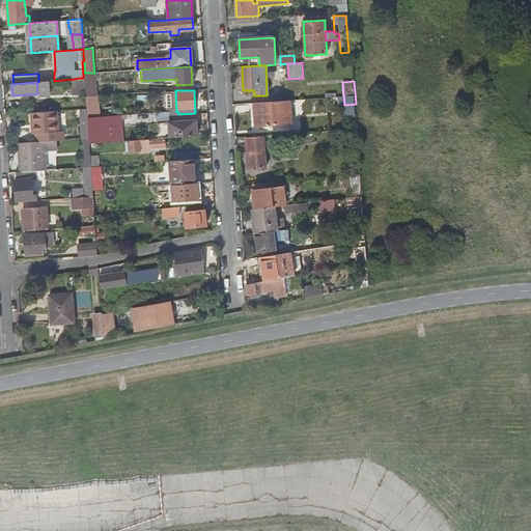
[(290,123),(289,101),(254,103),(255,126),(290,123)]
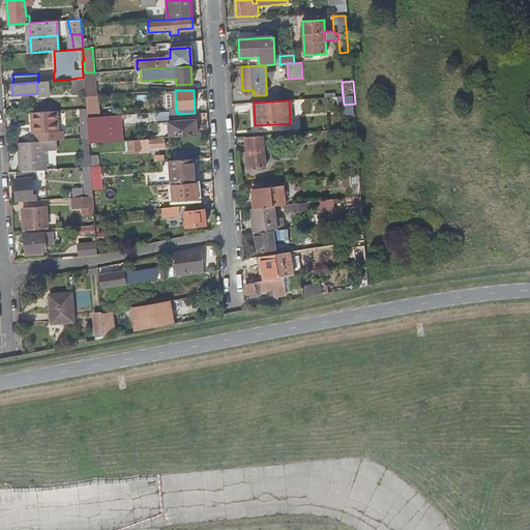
[(101,143),(99,116),(87,117),(89,137),(89,143),(101,143)]
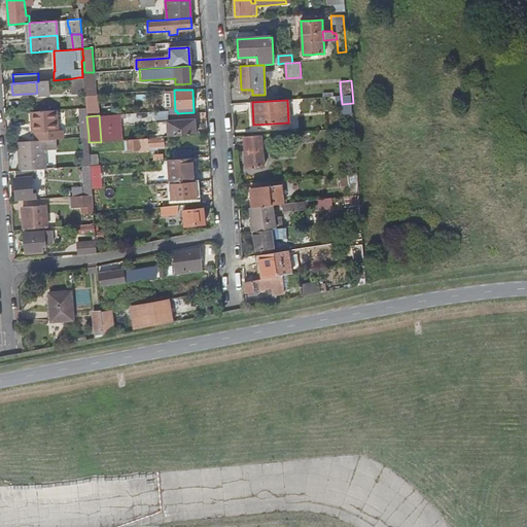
[(167,123),(168,137),(196,135),(195,120),(167,123)]
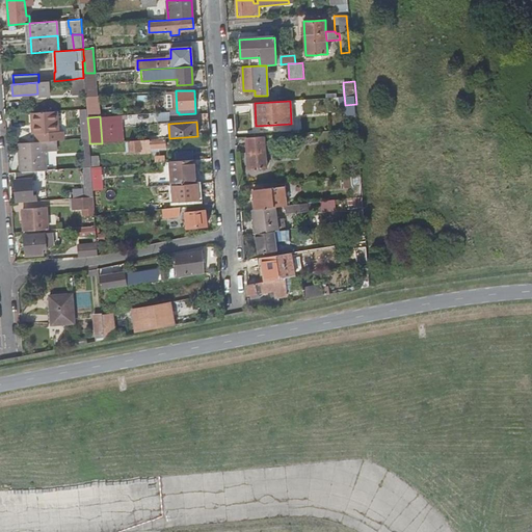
[(30,127),(16,127),(17,137),(30,136),(30,127)]
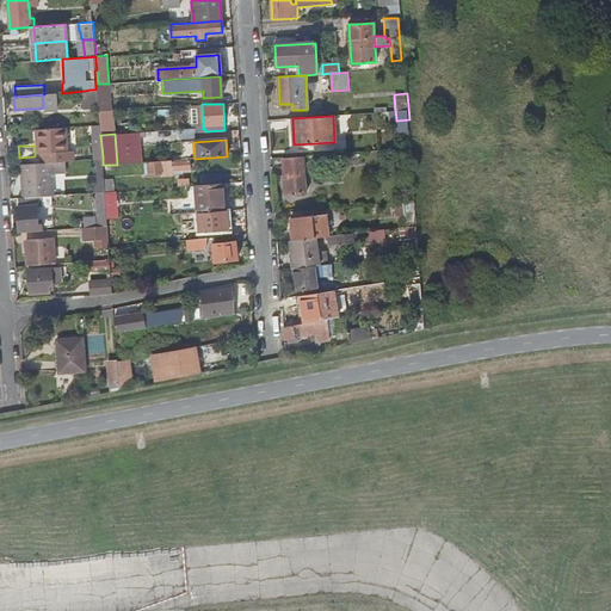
[(190,159),(147,162),(148,174),(160,174),(160,176),(180,174),(180,171),(190,171),(190,159)]
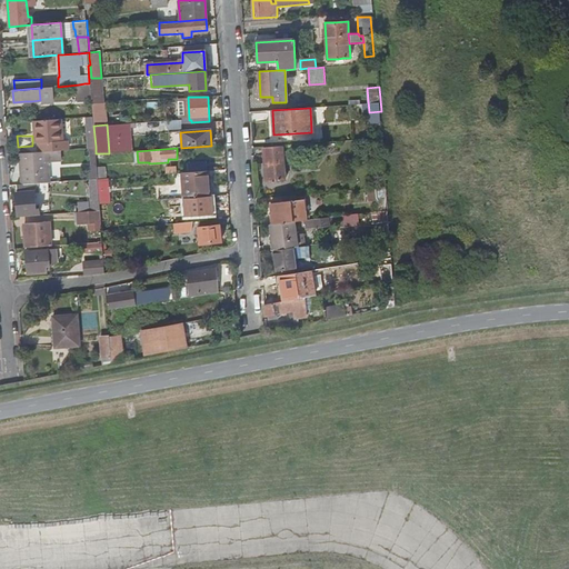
[(282,148),(265,149),(267,182),(285,181),(282,148)]
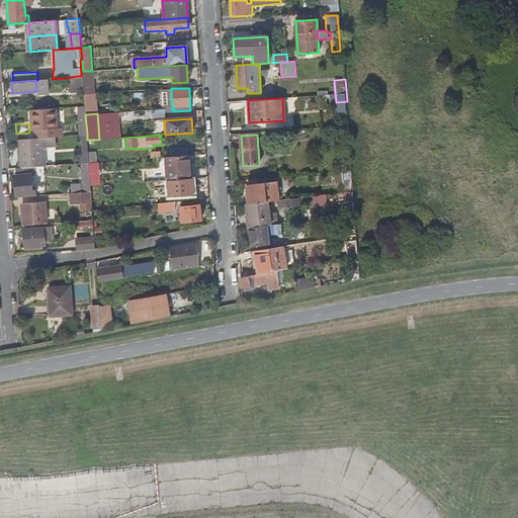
[(17,140),(19,168),(33,167),(45,166),(44,148),(55,148),(54,137),(42,138),(17,140)]
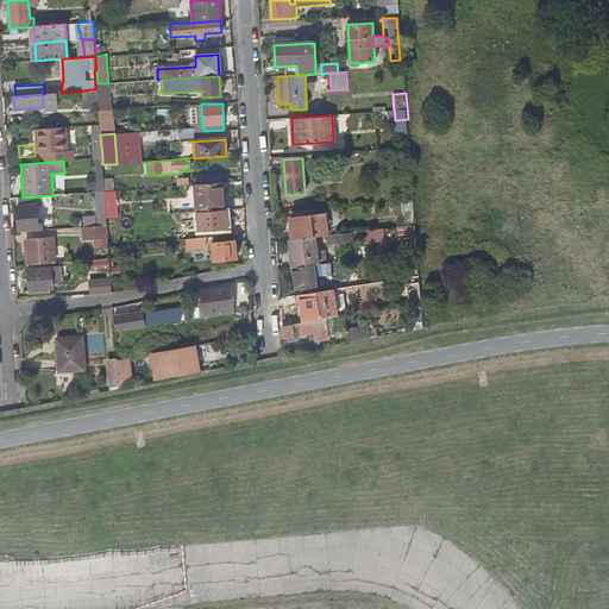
[(203,183),(221,182),(220,173),(203,174),(203,183)]
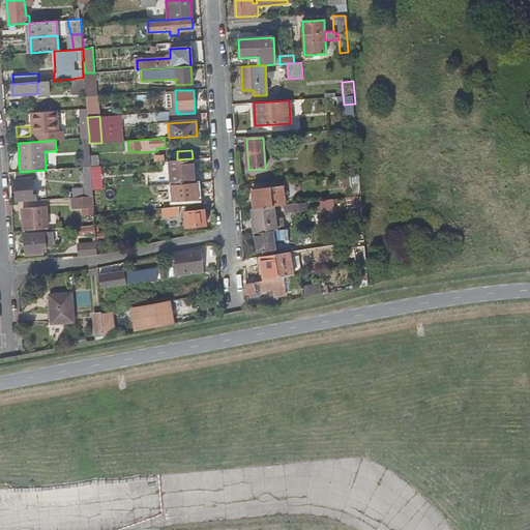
[(90,153),(85,154),(81,154),(82,167),(91,167),(90,153)]
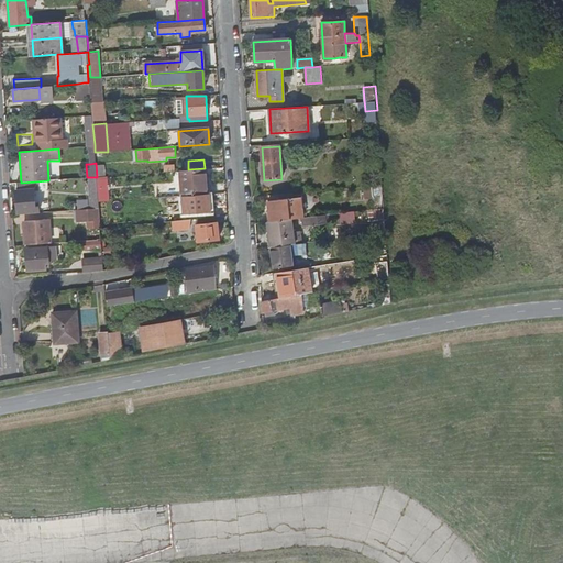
[(179,170),(181,197),(190,196),(207,195),(205,168),(188,169),(179,170)]
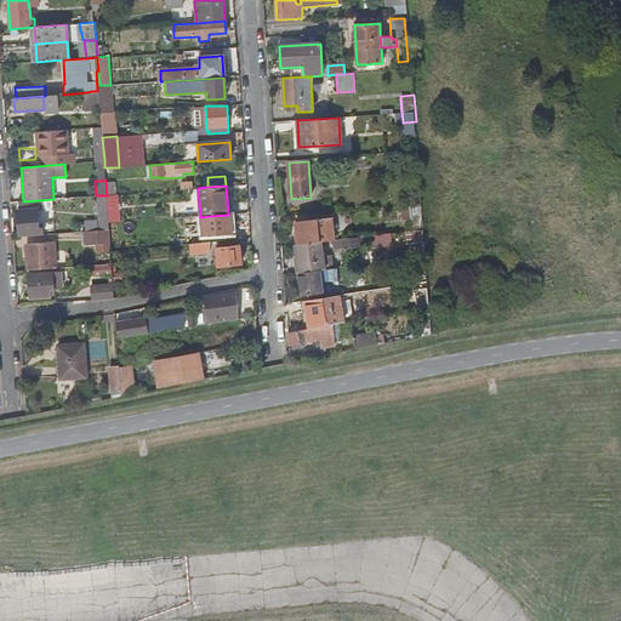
[(108,224),(119,223),(118,198),(107,199),(108,224)]
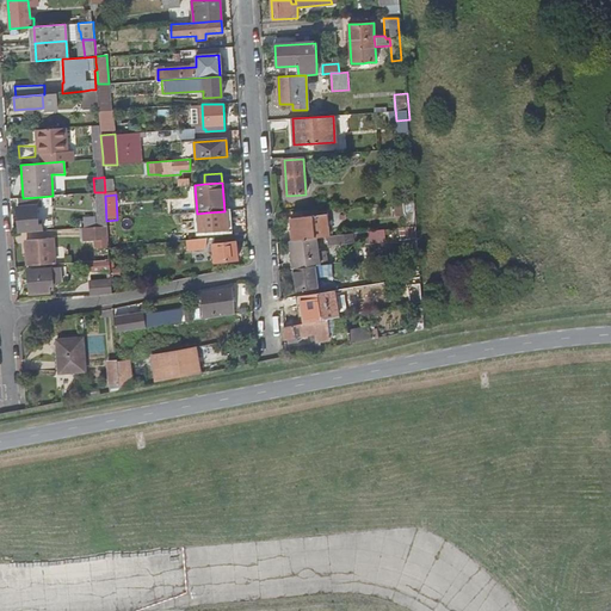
[(20,233),(42,232),(42,224),(37,224),(36,207),(41,205),(39,197),(23,198),(18,198),(19,207),(18,207),(18,227),(20,227),(20,233)]
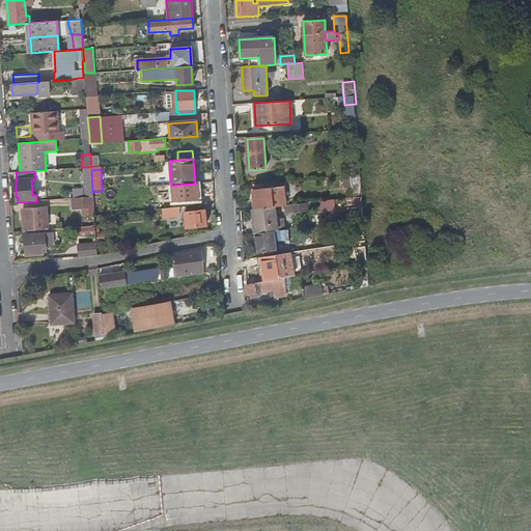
[(361,174),(352,175),(353,198),(362,197),(361,174)]
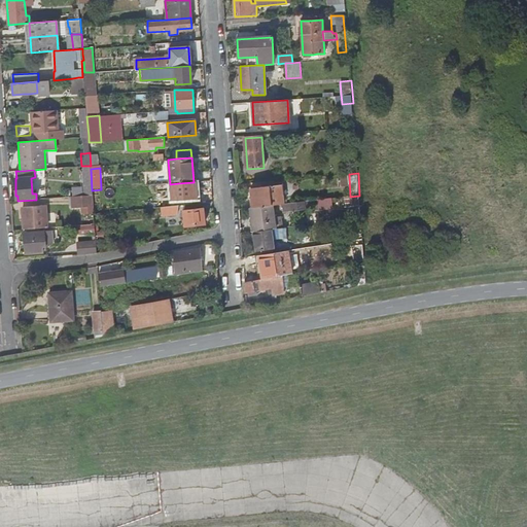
[(172,200),(197,199),(197,191),(196,181),(194,182),(178,183),(178,188),(171,188),(172,200)]
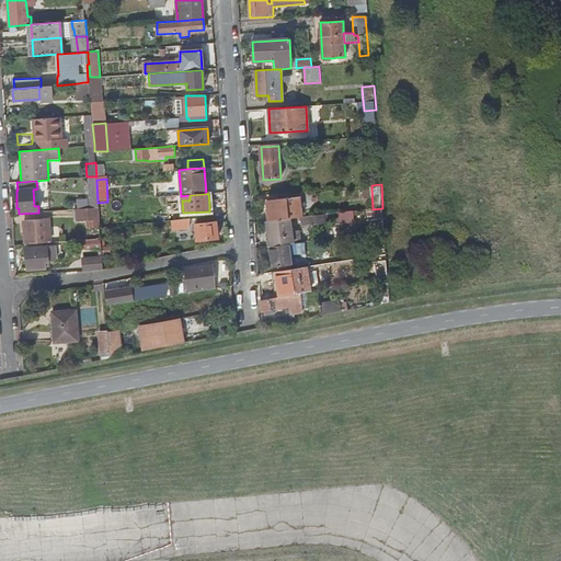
[(292,219),(301,218),(299,197),(284,199),(284,196),(279,196),(279,199),(266,202),(268,221),(292,219)]
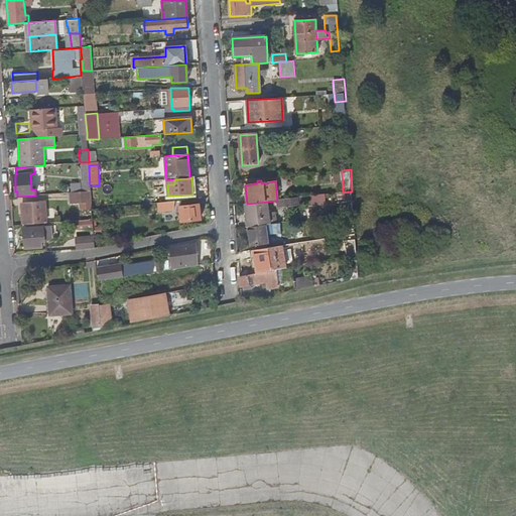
[(91,191),(70,192),(71,203),(92,202),(91,191)]
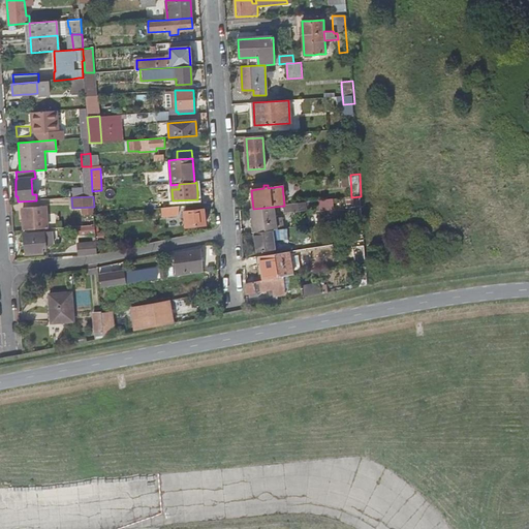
[(306,203),(307,211),(316,210),(315,201),(306,203)]
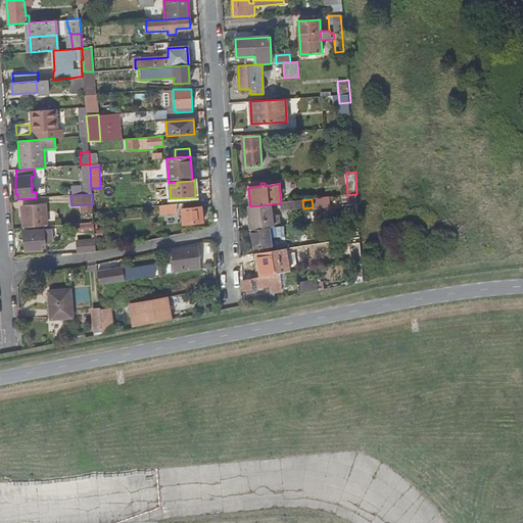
[(283,211),(303,208),(302,200),(282,202),(283,211)]
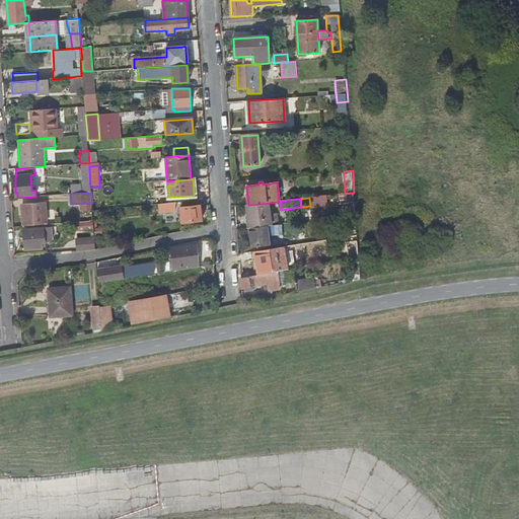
[(173,210),(175,203),(158,205),(158,211),(173,210)]
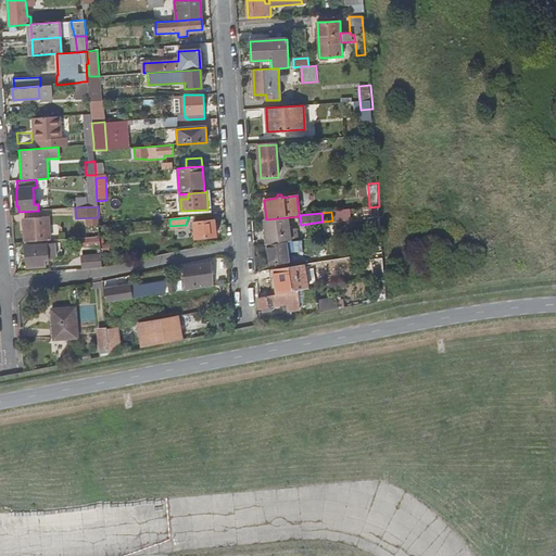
[(291,238),(298,237),(297,229),(290,229),(289,217),(266,219),(265,219),(267,244),(287,242),(291,241),(291,238)]
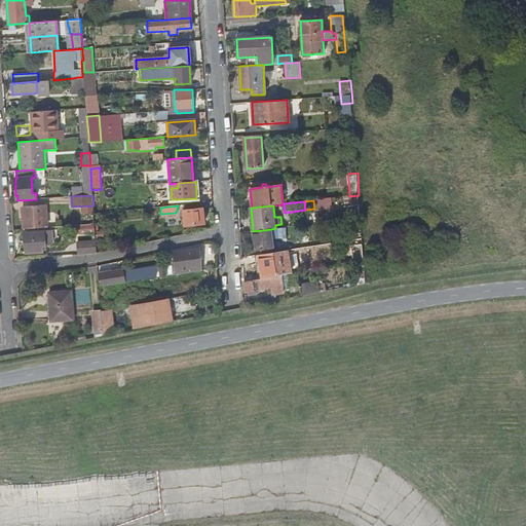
[(25,229),(48,227),(45,207),(23,208),(25,229)]
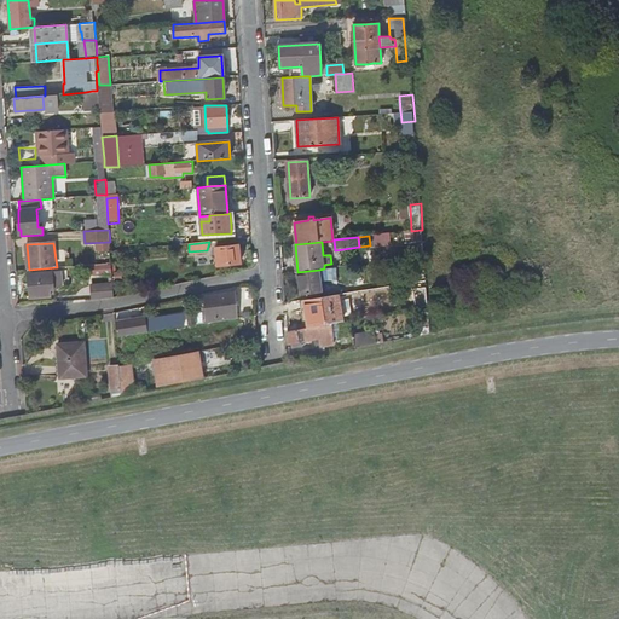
[(238,244),(215,247),(218,265),(239,264),(238,244)]
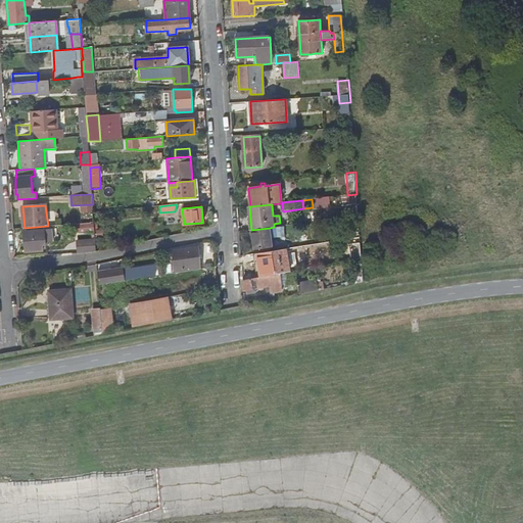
[(251,230),(253,250),(259,249),(259,252),(266,252),(265,248),(272,247),(270,228),(251,230)]
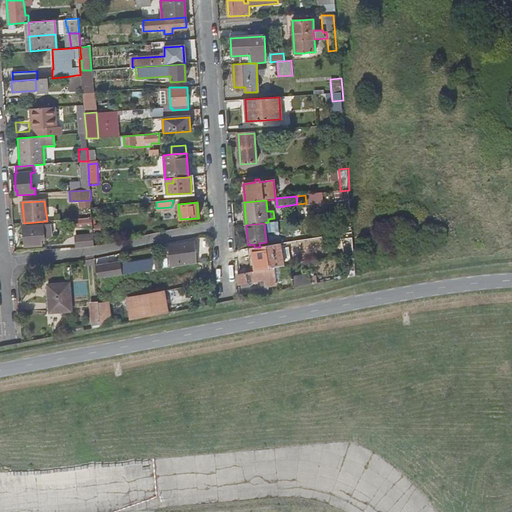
[(24,226),(25,246),(42,245),(41,239),(44,239),(55,239),(54,224),(43,224),(38,224),(38,225),(24,226)]
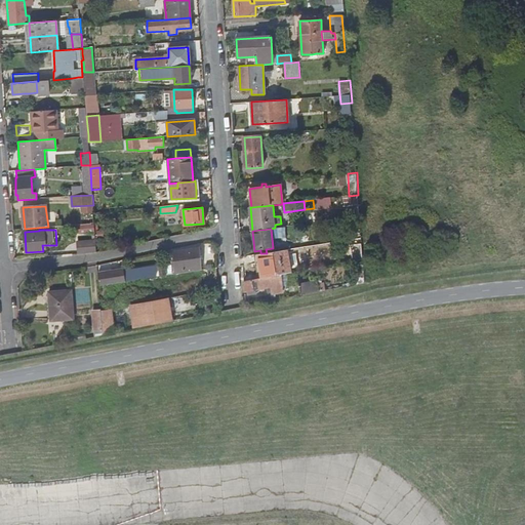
[(95,242),(78,243),(79,254),(96,253),(95,242)]
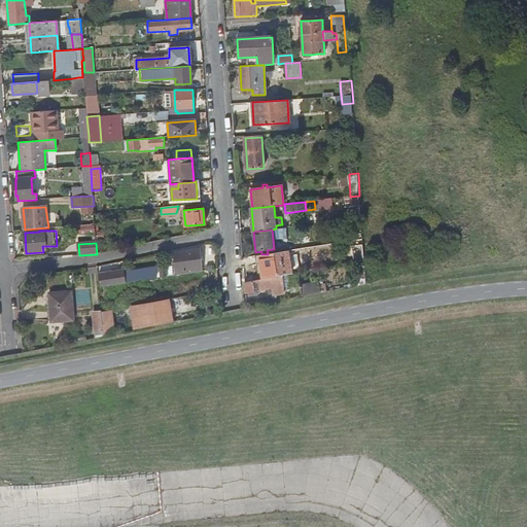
[(176,275),(202,271),(199,249),(173,251),(176,275)]
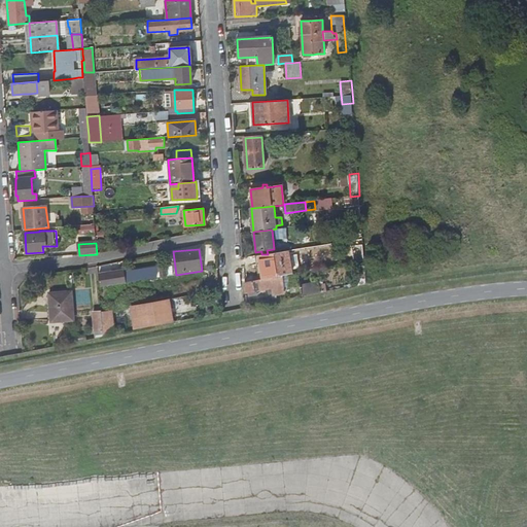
[(290,274),(286,251),(268,254),(261,254),(258,255),(261,279),(282,276),(290,274)]
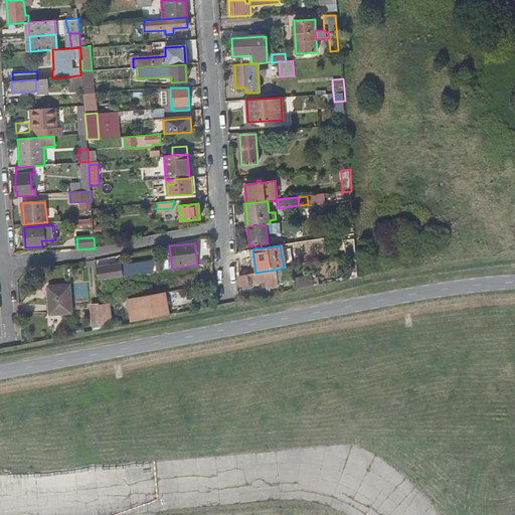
[(126,264),(126,273),(154,270),(153,262),(126,264)]
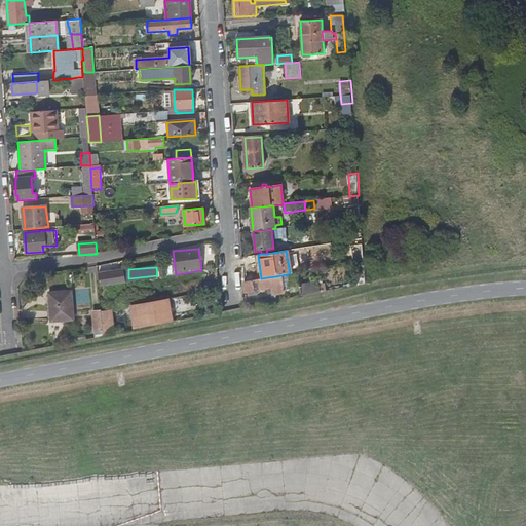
[(99,286),(124,282),(123,271),(98,275),(99,283),(99,286)]
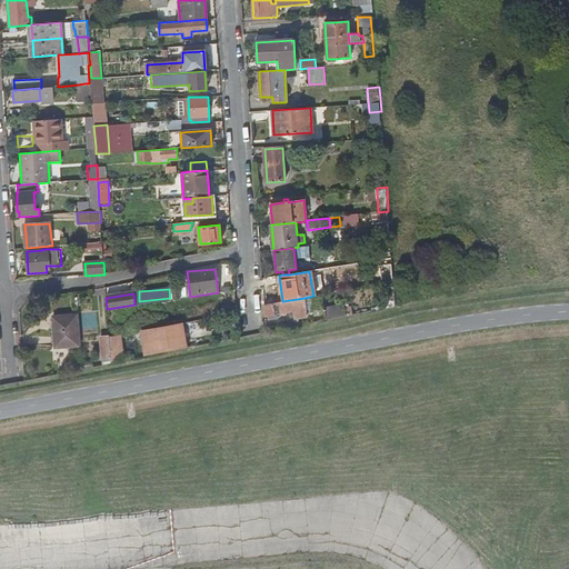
[(282,301),(263,305),(265,315),(293,310),(295,318),(307,316),(305,298),(282,301)]
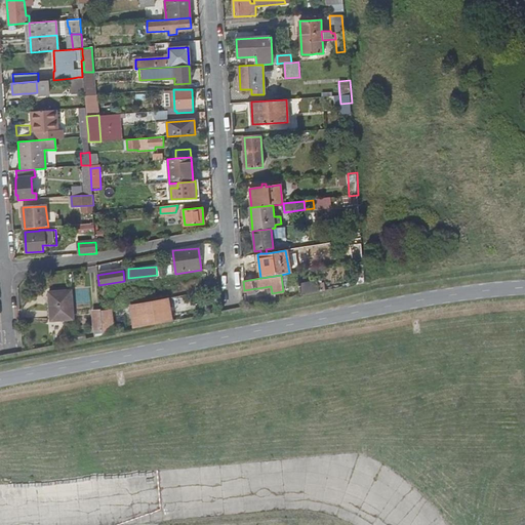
[(319,280),(301,281),(303,292),(320,291),(319,280)]
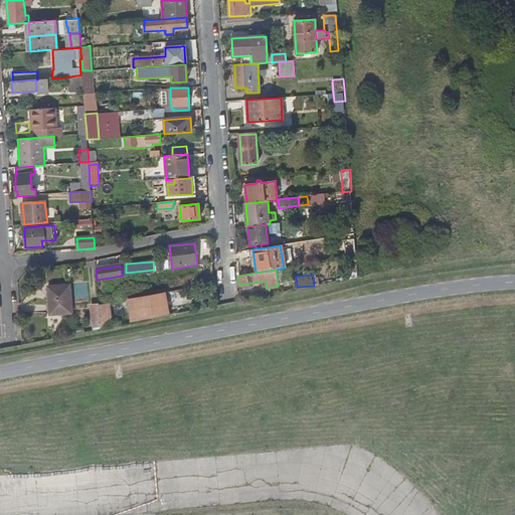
[(68,285),(47,287),(49,315),(70,313),(68,285)]
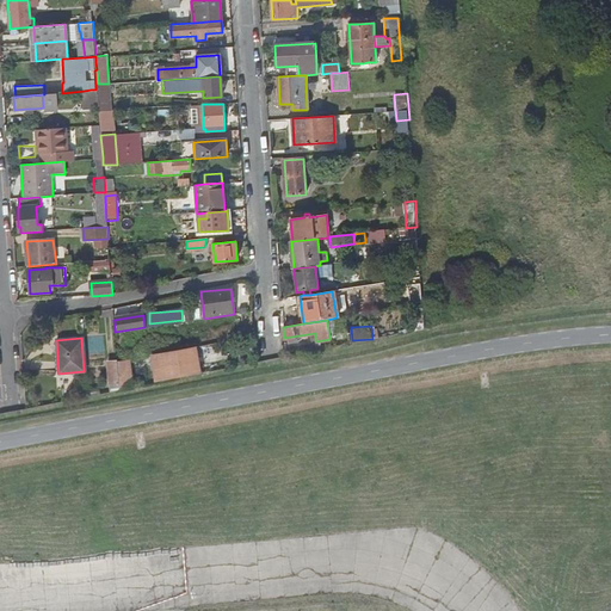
[(177,350),(149,355),(155,381),(187,375),(198,372),(193,347),(177,350)]
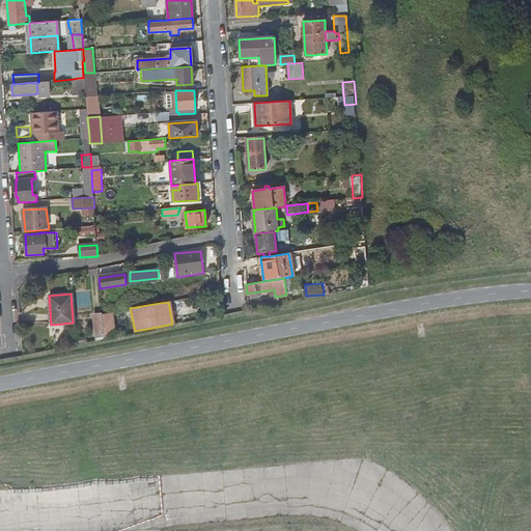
[(107,312),(102,313),(104,337),(110,336),(114,335),(112,311),(107,312)]
